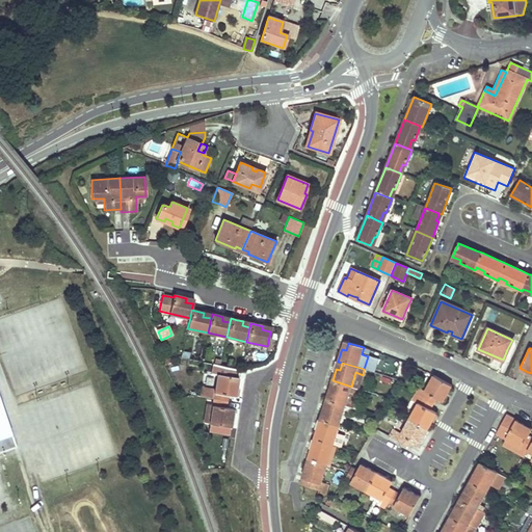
[(219,366),(213,365),(212,373),(217,374),(213,399),(227,401),(228,395),(235,396),(236,394),(238,377),(235,377),(236,370),(219,366)]
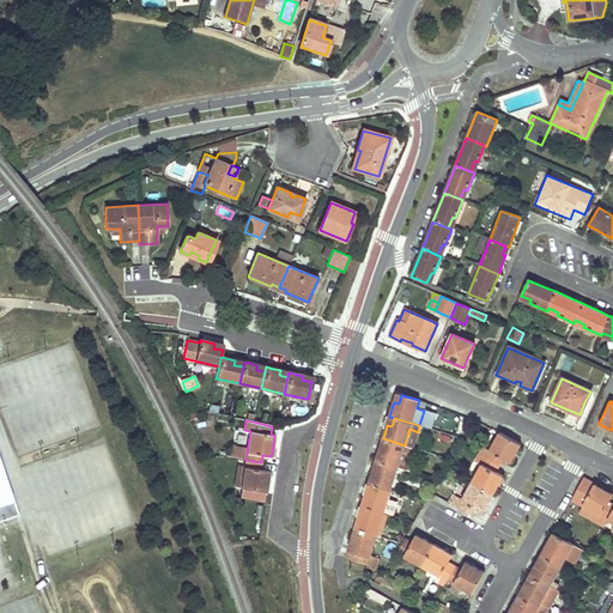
[(418,432),(410,429),(405,445),(412,448),(418,432)]
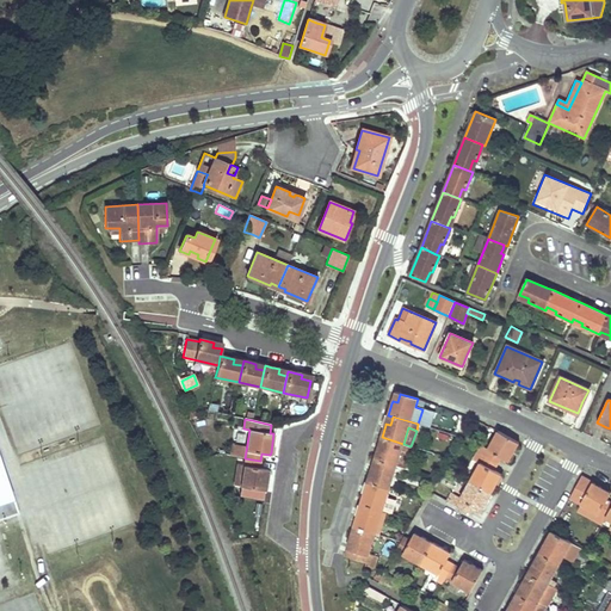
[(476,452),(498,464),(501,457),(508,461),(513,454),(518,443),(498,432),(487,449),(481,445),(476,452)]
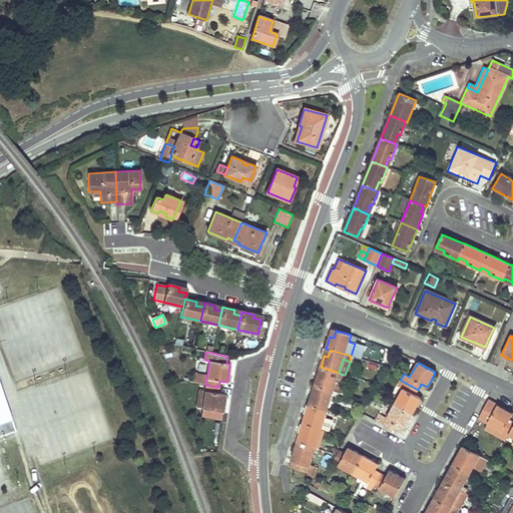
[(339,373),(324,368),(322,375),(318,374),(318,377),(315,386),(319,387),(333,392),(339,373)]
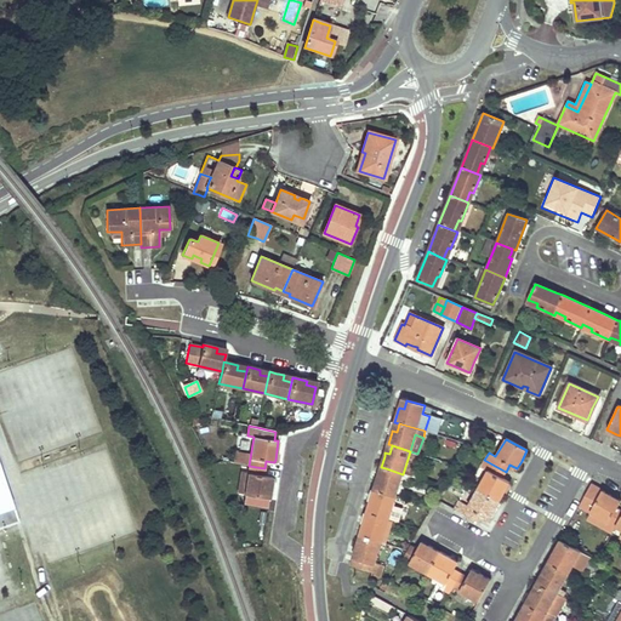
[(480,490),(499,501),(507,486),(510,483),(502,478),(506,472),(484,460),(480,467),(488,471),(478,489),(480,490)]
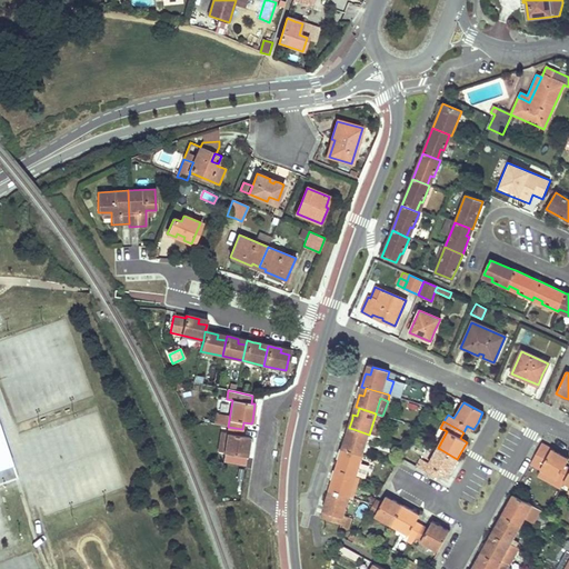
[(241,436),(242,429),(228,427),(227,433),(223,452),(223,453),(229,455),(239,456),(247,457),(248,448),(248,447),(249,437),(241,436)]
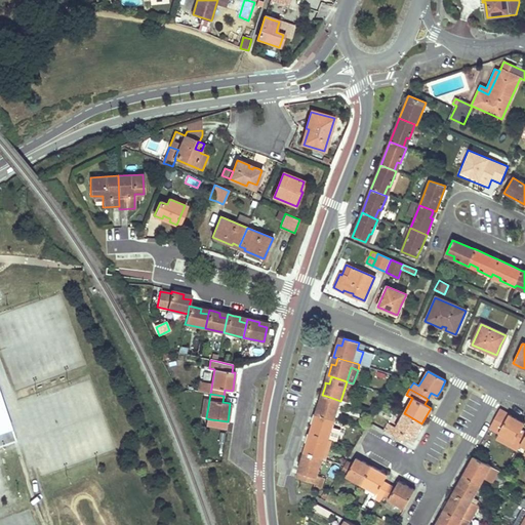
[(334,419),(340,401),(326,396),(323,403),(319,402),(319,404),(316,413),(320,415),(334,419)]
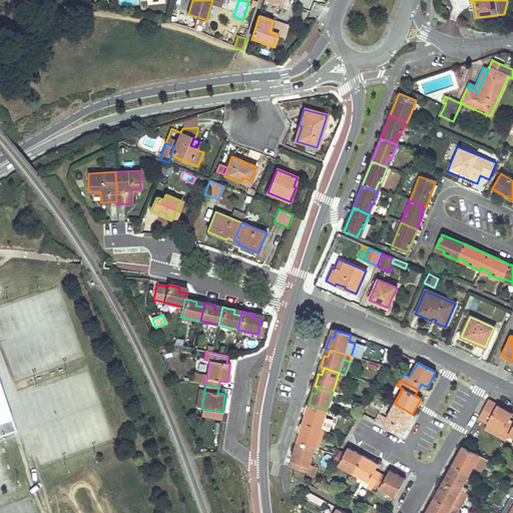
[(0,417),(8,415),(0,390),(0,417)]
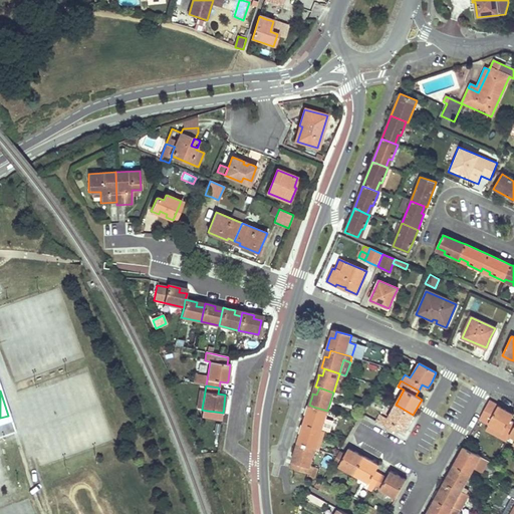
[(202,409),(205,392),(199,391),(196,408),(202,409)]
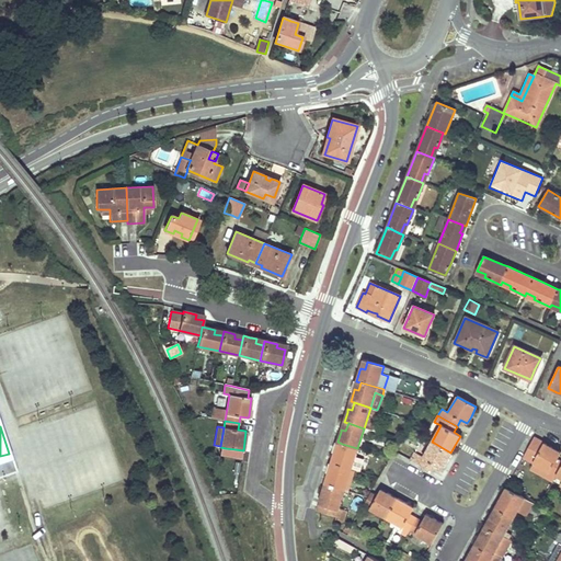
[(552,482),(556,476),(560,466),(560,461),(557,460),(560,454),(557,450),(534,438),(523,457),(534,464),(545,469),(541,476),(552,482)]
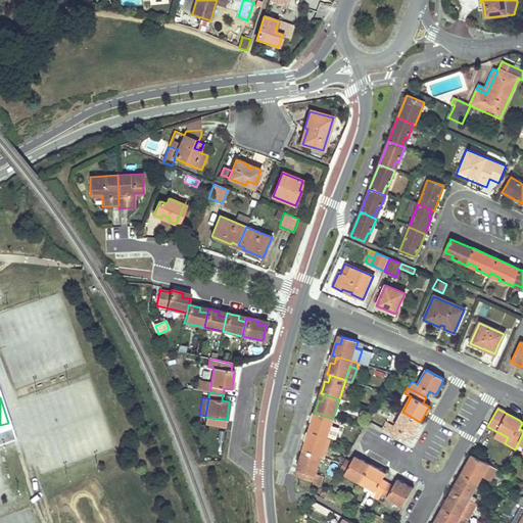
[(414,432),(420,422),(405,413),(402,412),(394,426),(386,422),(382,429),(401,439),(403,436),(406,433),(412,437),(414,432)]
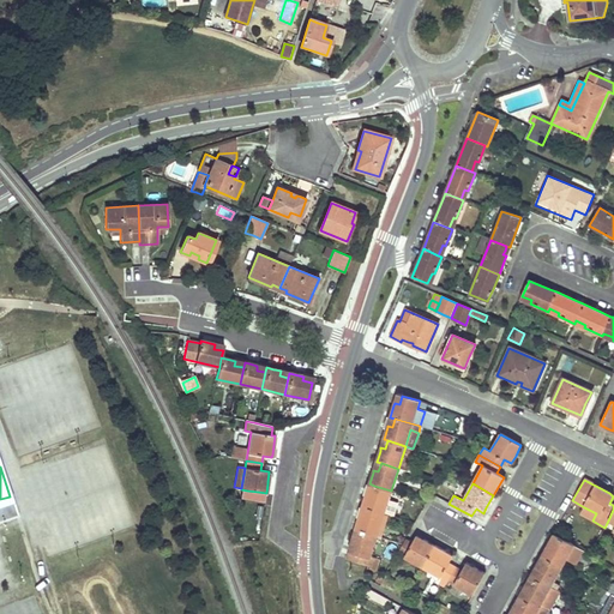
[(384,513),(391,491),(374,486),(372,494),(367,493),(366,495),(362,506),(367,507),(384,513)]
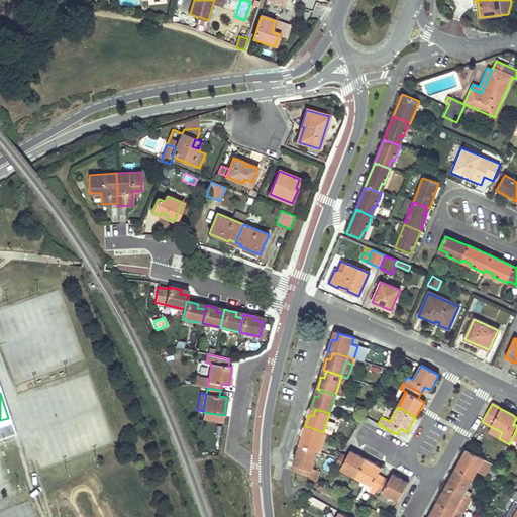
[(318,450),(323,432),(309,427),(307,435),(303,434),(299,445),(318,450)]
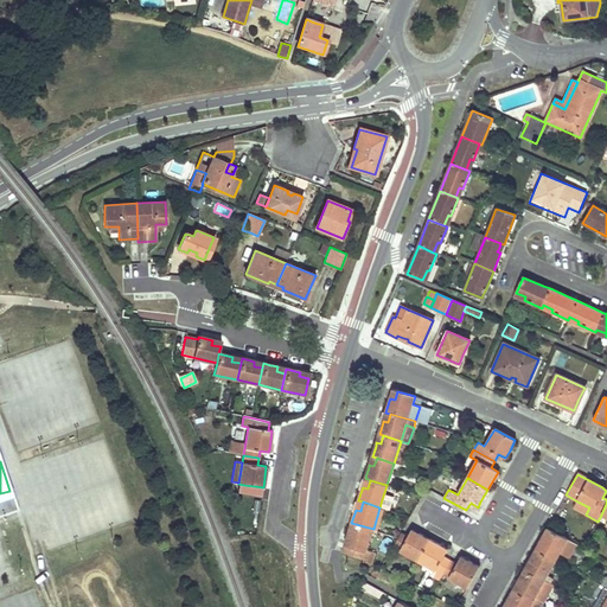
[(586,515),(589,508),(577,502),(574,508),(586,515)]
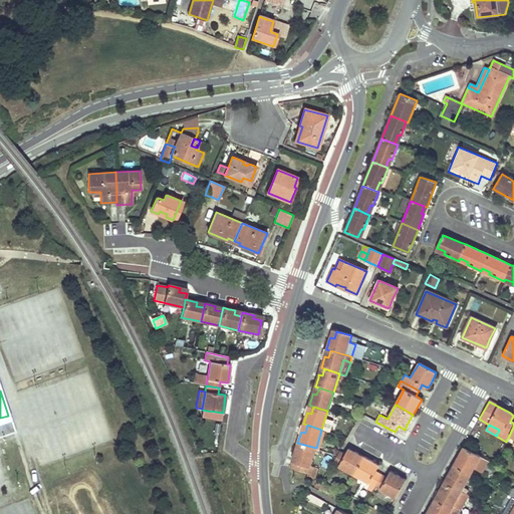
[(310,466),(316,448),(297,443),(294,452),(294,455),(297,456),(295,463),(293,462),(291,468),(308,474),(307,475),(314,478),(317,468),(310,466)]
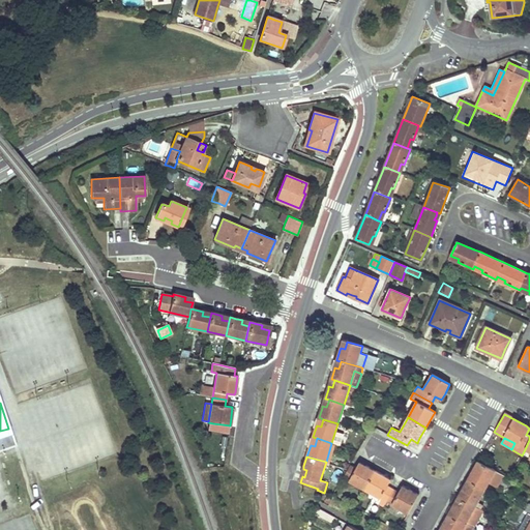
[(475,474),(471,481),(484,489),(489,482),(496,488),(503,475),(495,470),(478,461),(472,472),(475,474)]
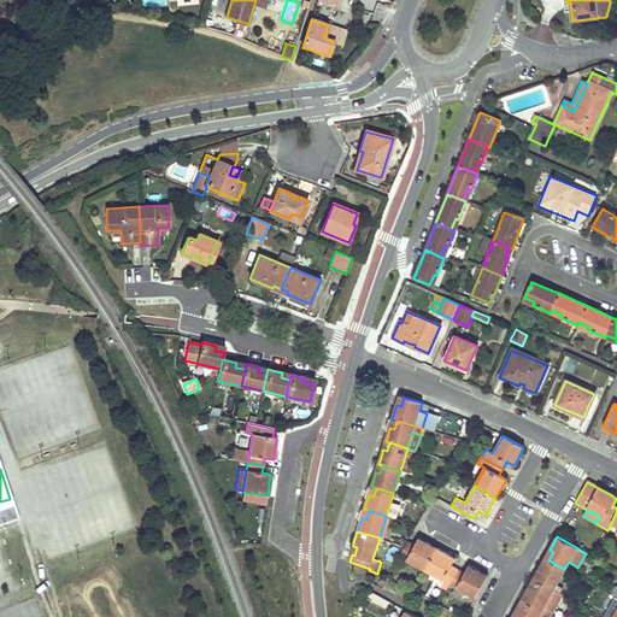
[(425,570),(438,550),(425,542),(418,539),(415,546),(409,542),(406,546),(400,556),(425,570)]
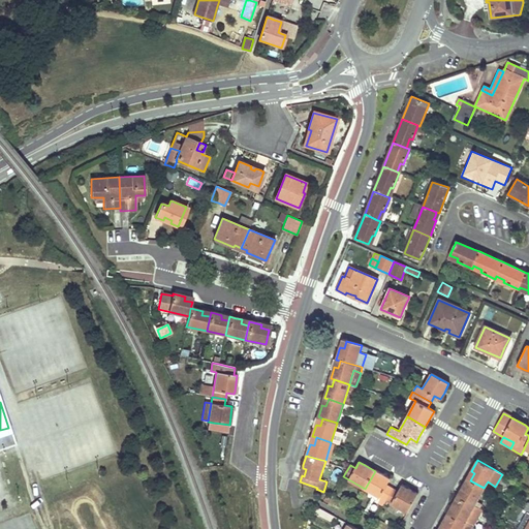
[(385,500),(393,489),(386,486),(390,479),(387,477),(375,471),(365,489),(380,497),(377,502),(383,505),(385,500)]
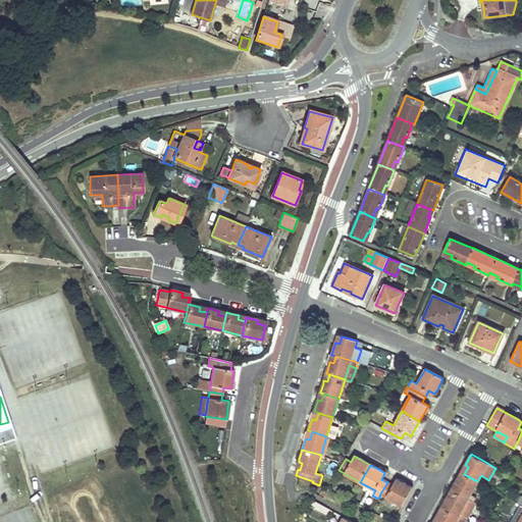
[(458,485),(455,491),(468,499),(477,481),(464,474),(461,472),(455,483),(458,485)]
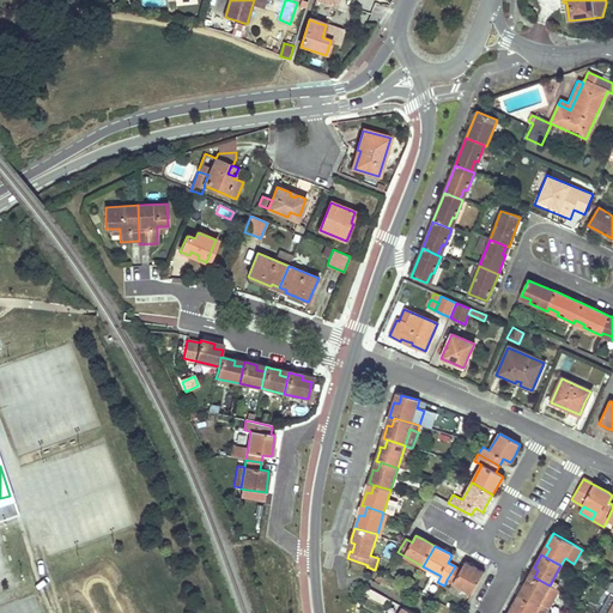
[(462,570),(455,566),(447,580),(473,594),(478,583),(484,574),(474,568),(466,563),(462,570)]
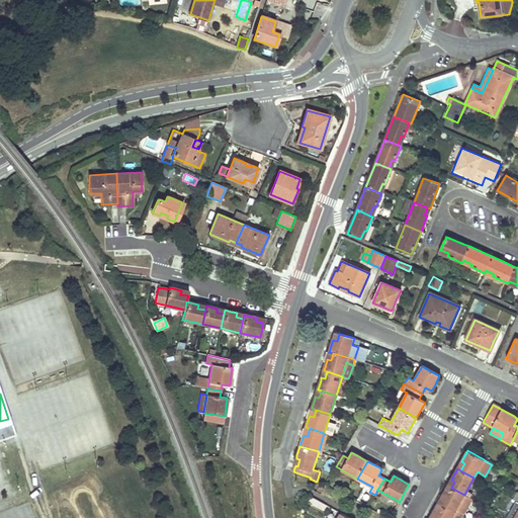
[(451,488),(447,486),(441,497),(445,499),(441,505),(461,516),(462,516),(472,500),(464,495),(451,488)]
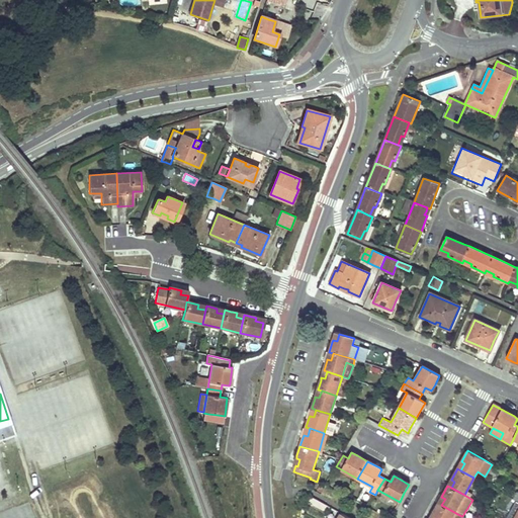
[(435,516),(433,517),(459,517),(461,516),(441,505),(438,503),(432,514),(435,516)]
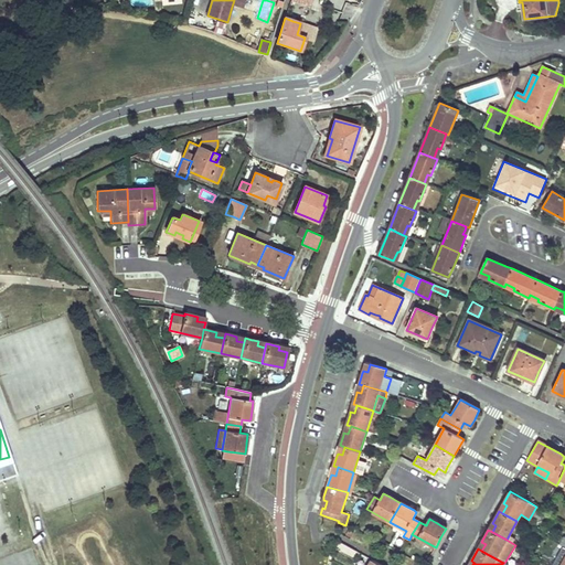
All buildings are outlined.
